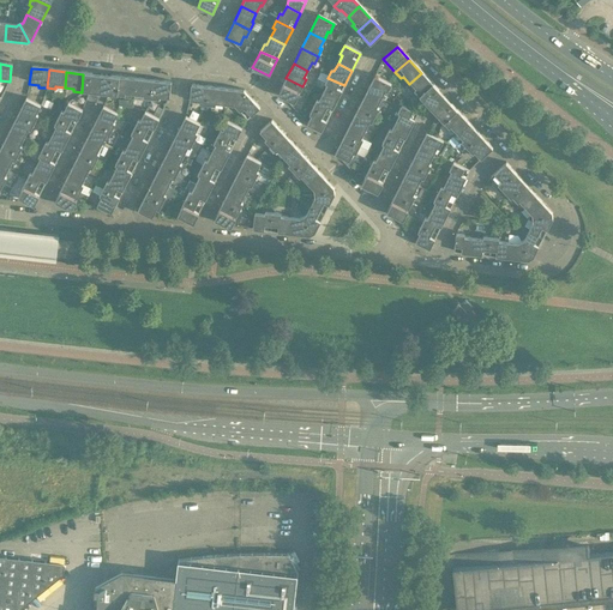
[(432,85),(421,73),(409,84),(415,90),(414,92),(419,98),(432,85)]
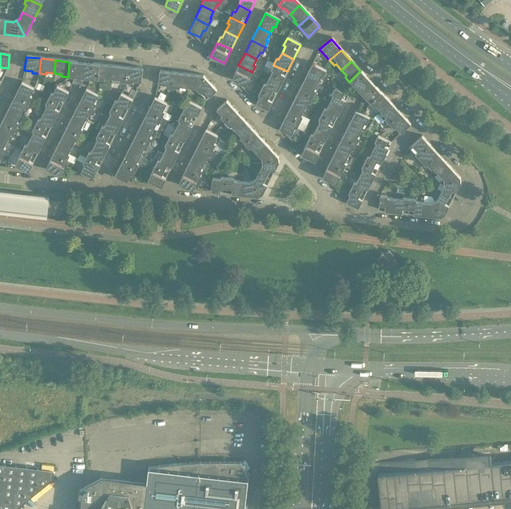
[(84,63),(76,62),(69,62),(68,77),(82,78),(84,63)]
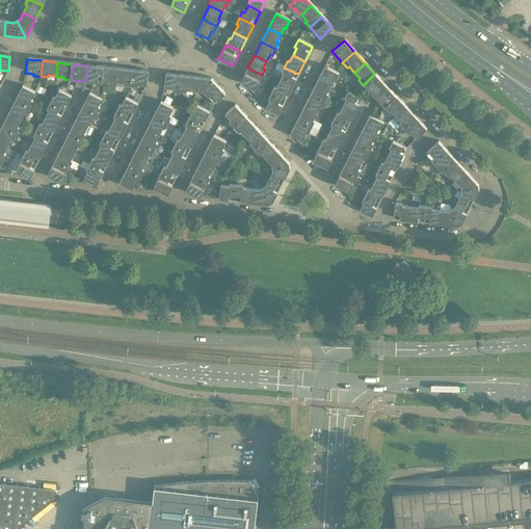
[(102,68),(87,65),(85,81),(100,83),(102,68)]
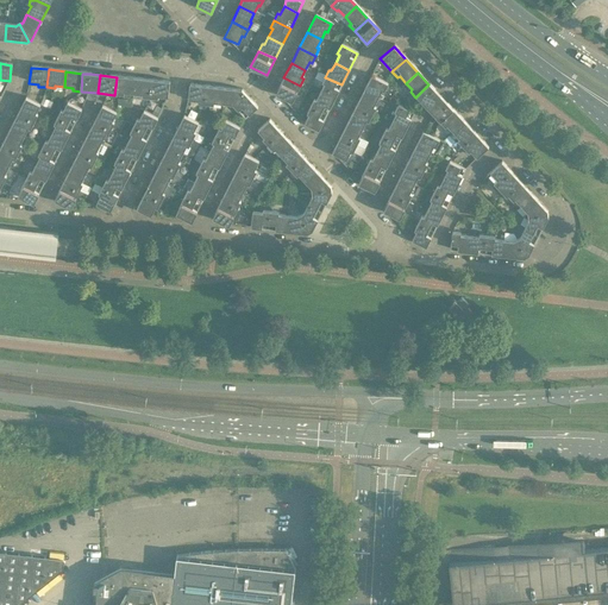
[(371,76),(363,93),(377,100),(381,92),(383,93),(387,84),(371,76)]
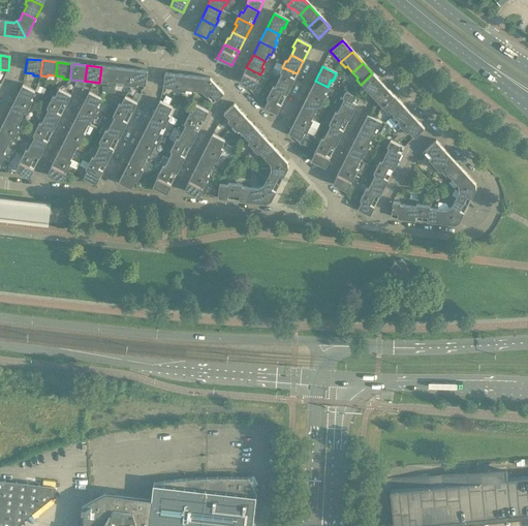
[(117,68),(101,67),(99,83),(106,84),(106,82),(115,83),(117,68)]
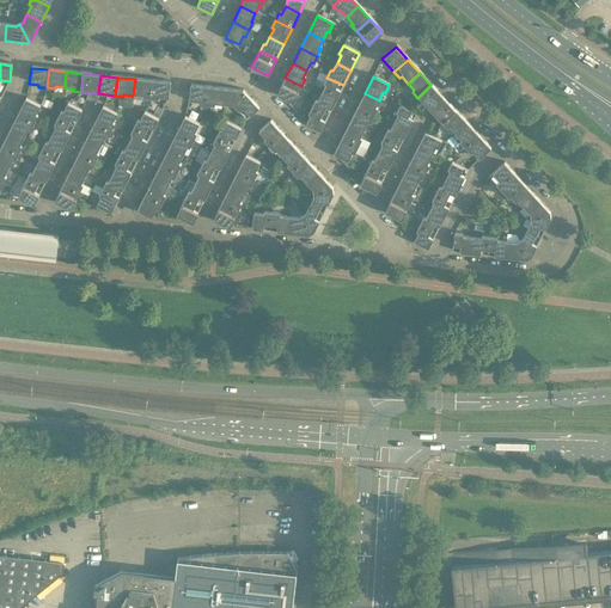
[(285,78),(276,94),(293,103),(301,86),(285,78)]
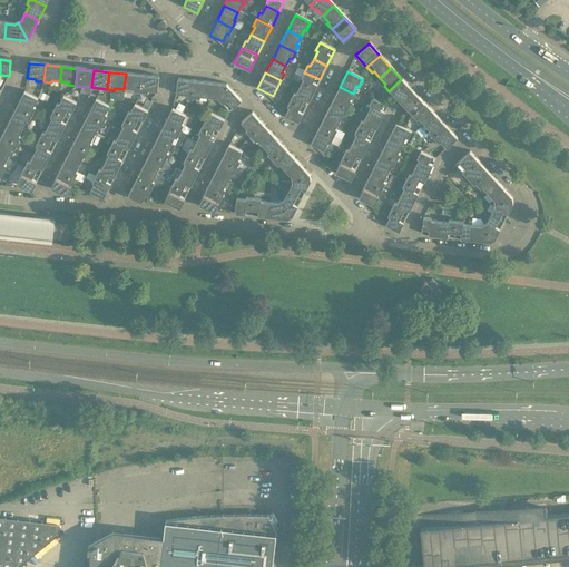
[(320,79),(304,72),(301,79),(303,80),(298,87),(312,94),(320,79)]
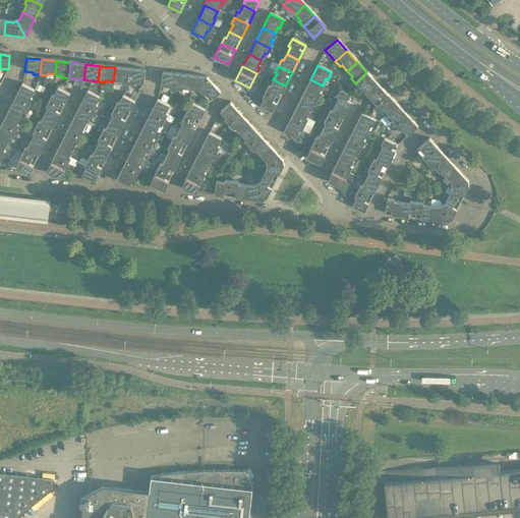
[(129,69),(115,67),(113,81),(121,82),(121,83),(127,84),(129,69)]
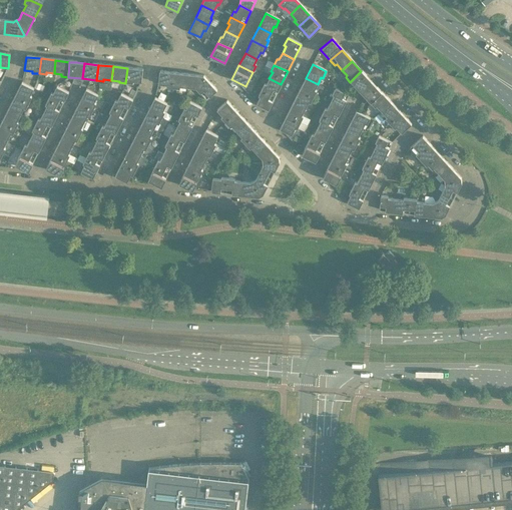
[(142,70),(127,68),(125,83),(132,84),(132,82),(140,83),(142,70)]
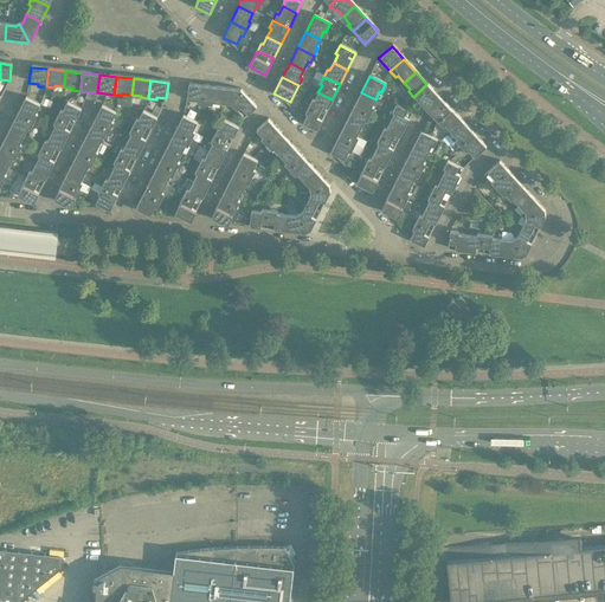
[(438,97),(426,84),(413,97),(425,109),(438,97)]
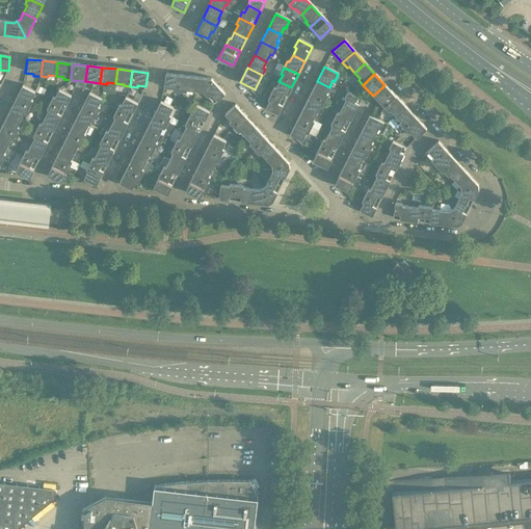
[(181,76),(165,75),(163,88),(171,89),(171,91),(179,93),(181,76)]
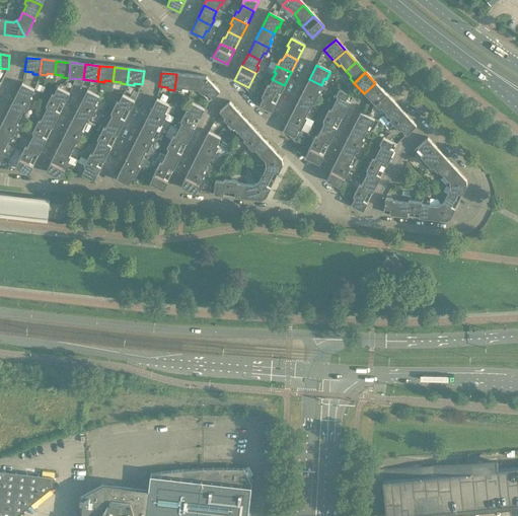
[(191,76),(176,74),(174,90),(181,90),(181,88),(189,89),(191,76)]
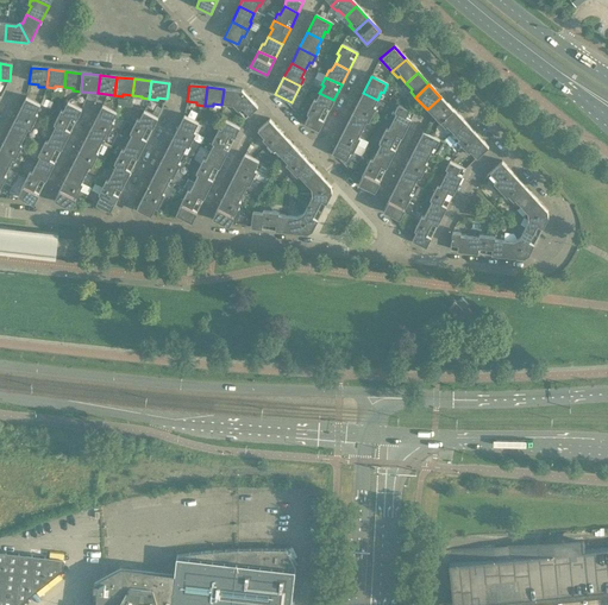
[(257,108),(240,92),(224,89),(221,105),(232,106),(244,120),(257,108)]
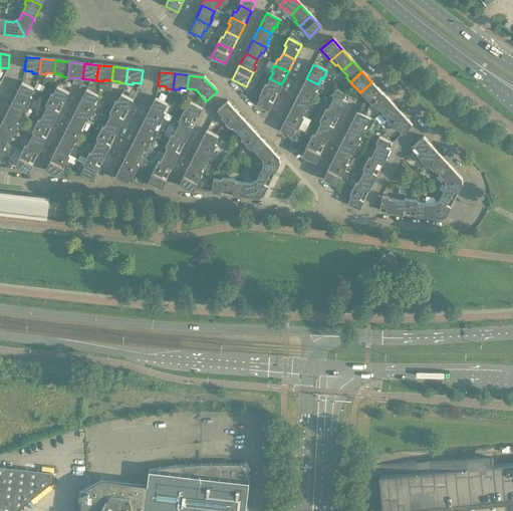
[(281,84),(269,78),(266,85),(264,84),(261,90),(275,97),(281,84)]
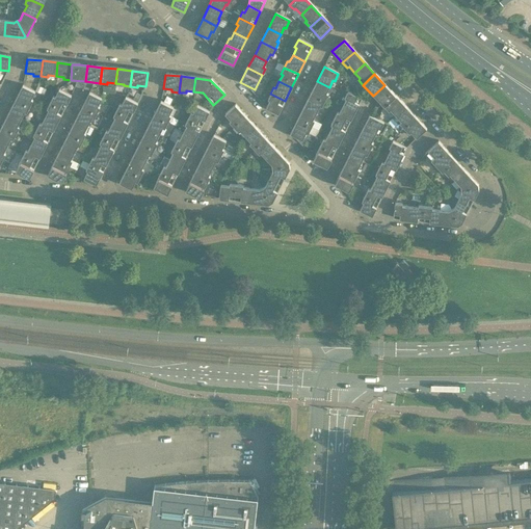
[(317,81),(310,95),(324,102),(327,96),(325,95),(329,87),(317,81)]
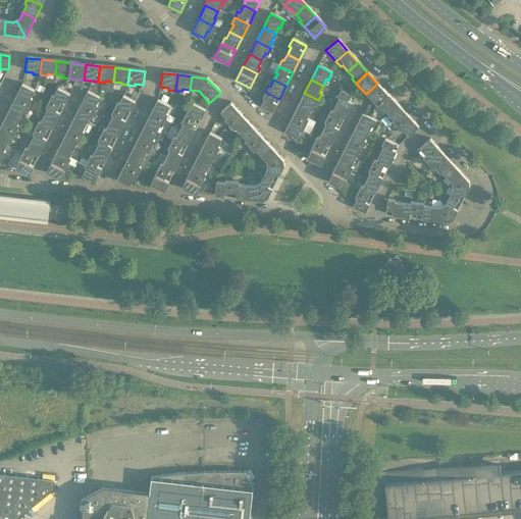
[(379,86),(377,84),(366,94),(368,96),(376,105),(387,95),(379,86)]
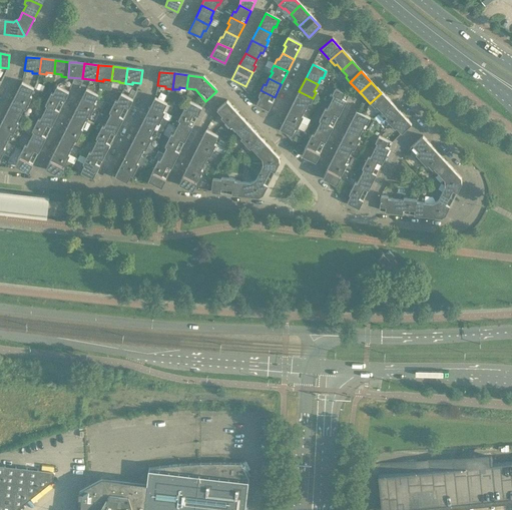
[(21,83),(14,97),(28,103),(31,97),(29,97),(33,89),(21,83)]
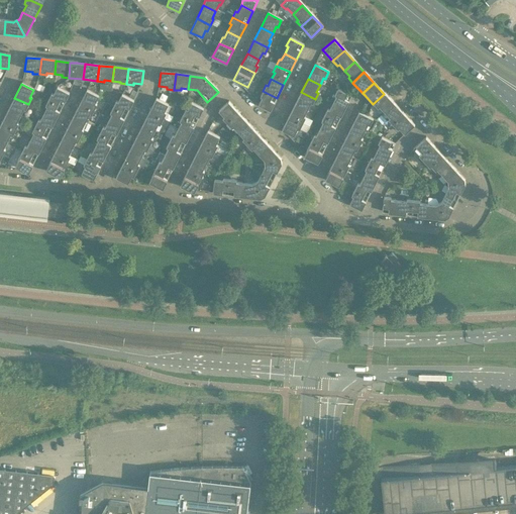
[(35,85),(33,90),(41,94),(44,88),(35,85)]
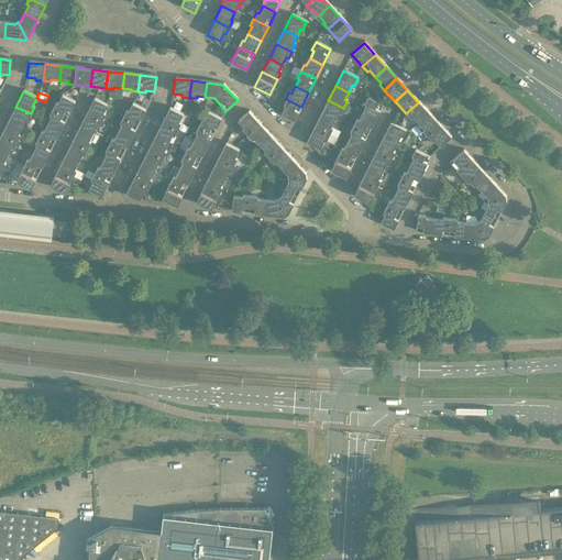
[(55,103),(52,110),(67,118),(75,102),(62,96),(57,103),(55,103)]
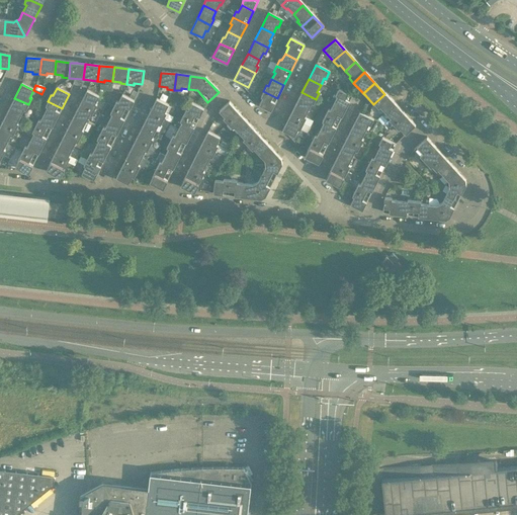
[(336,97),(333,104),(345,110),(351,97),(338,90),(335,96),(336,97)]
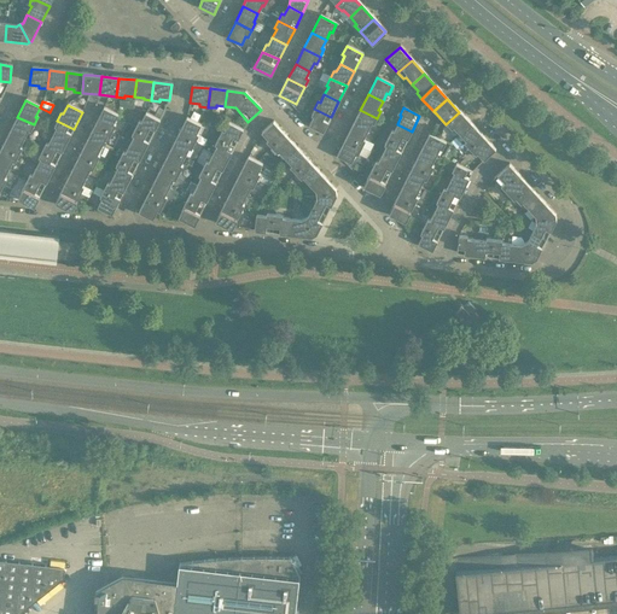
[(103,109),(95,124),(111,133),(115,126),(112,124),(117,116),(103,109)]
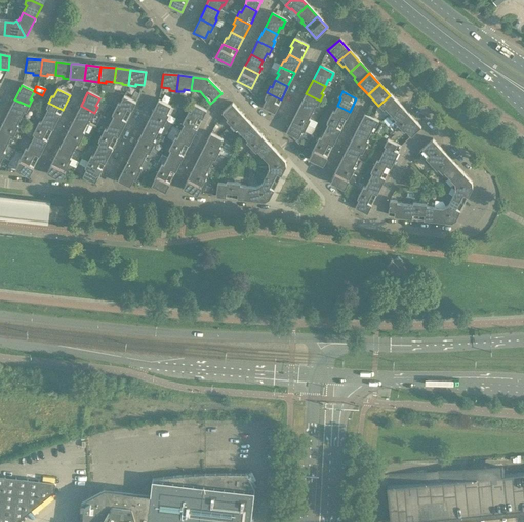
[(281,99),(267,92),(264,98),(266,99),(262,108),(274,114),(281,99)]
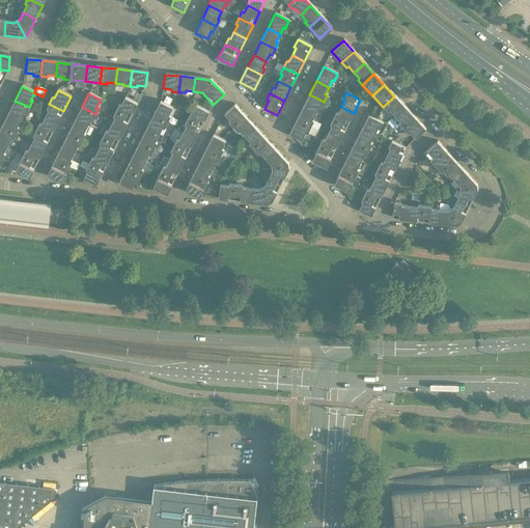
[(309,94),(303,108),(314,114),(318,107),(321,108),(324,102),(309,94)]
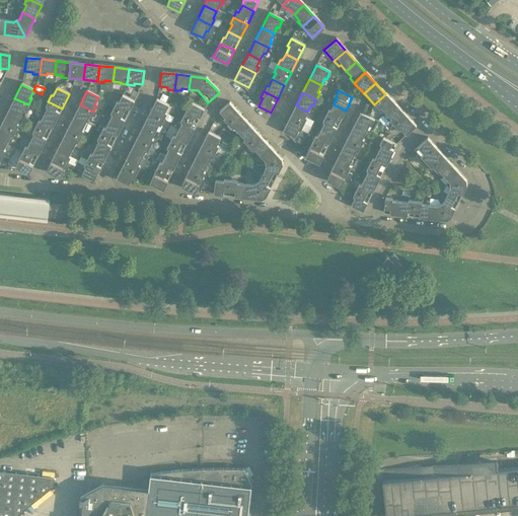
[(395,104),(385,94),(374,104),(378,109),(380,108),(385,114),(395,104)]
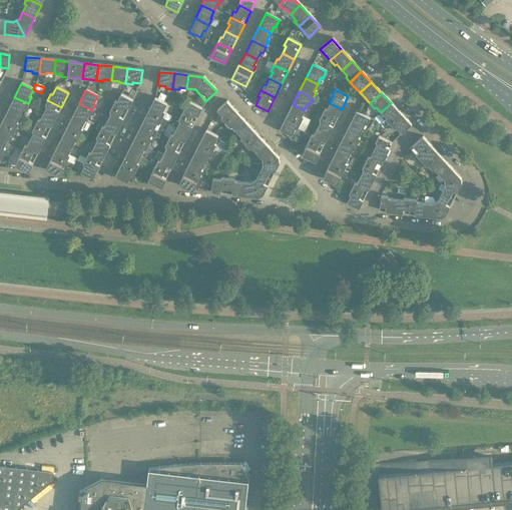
[(132,101),(120,95),(116,102),(115,101),(111,107),(125,114),(132,101)]
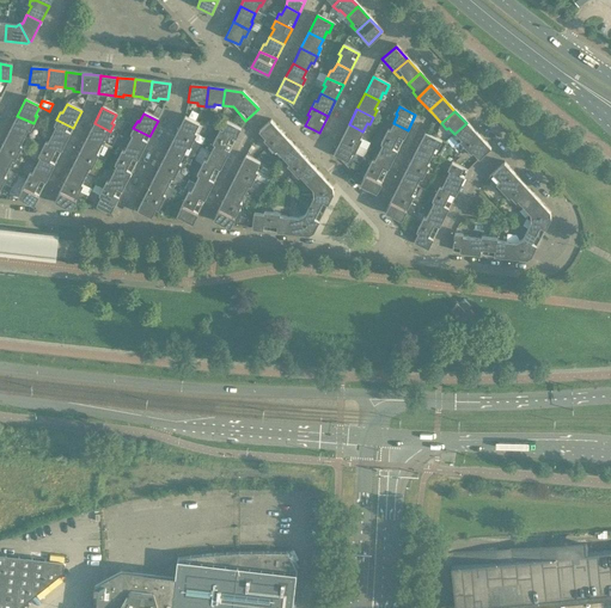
[(17,116),(10,131),(23,139),(28,130),(30,130),(34,123),(17,116)]
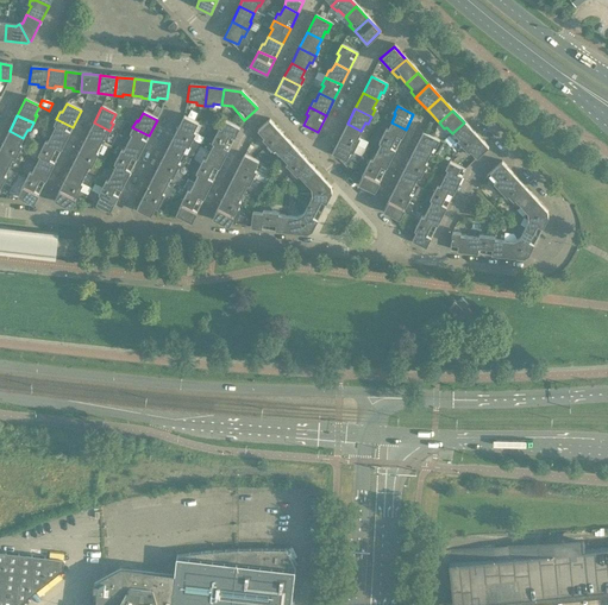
[(183,118),(175,133),(192,142),(195,134),(193,133),(198,124),(183,118)]
